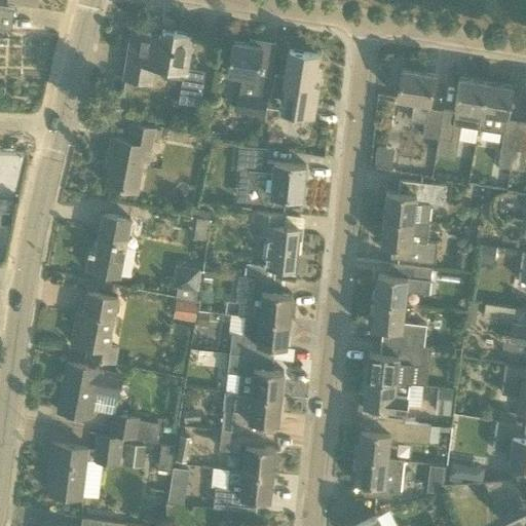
[(191,34),(162,30),(162,34),(133,30),(125,77),(151,82),(154,64),(171,67),(168,76),(185,78),(186,67),(191,34)]
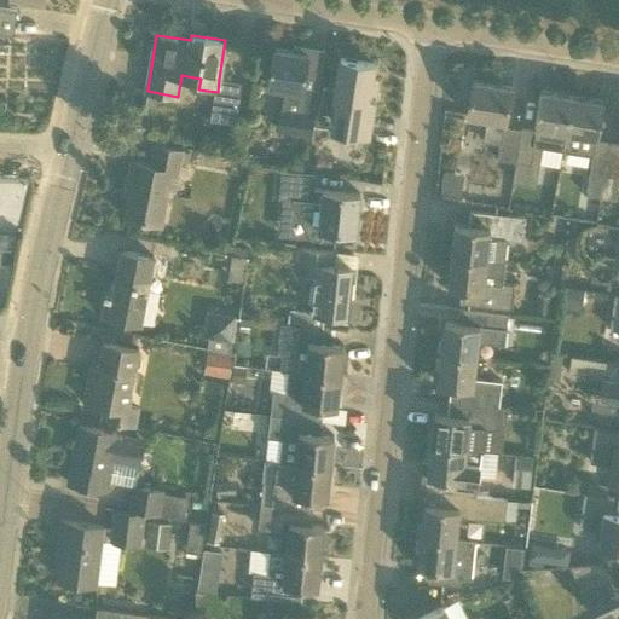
[(311,143),(314,116),(319,87),(304,85),(308,53),(273,47),(268,85),(285,87),(278,129),(305,136),(304,142),(311,143)]
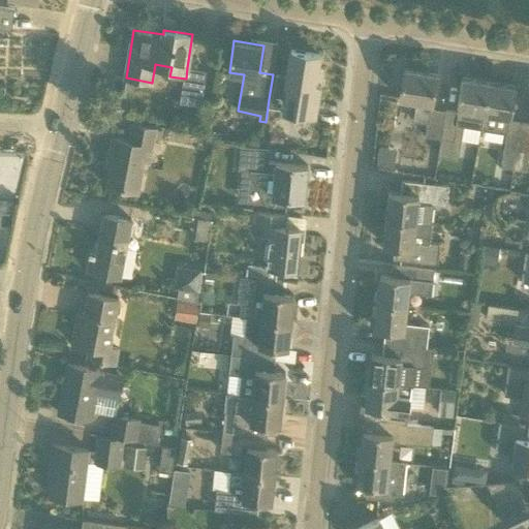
[(319,89),(322,69),(317,68),(319,55),(291,50),(286,76),(276,74),(273,95),(282,97),(280,110),(314,116),(318,89),(319,89)]
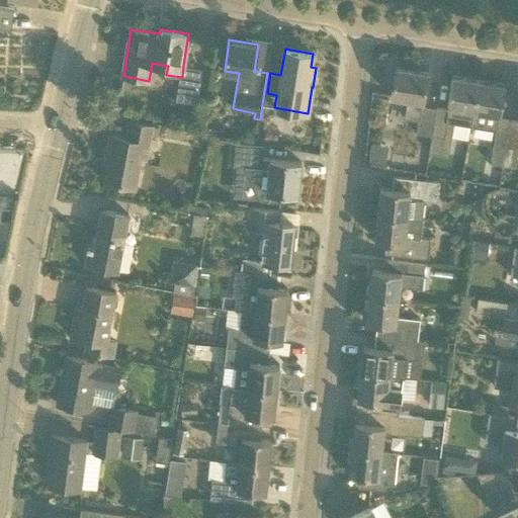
[(432,137),(436,108),(423,106),(427,72),(396,67),(391,95),(408,99),(405,119),(418,121),(416,135),(432,137)]
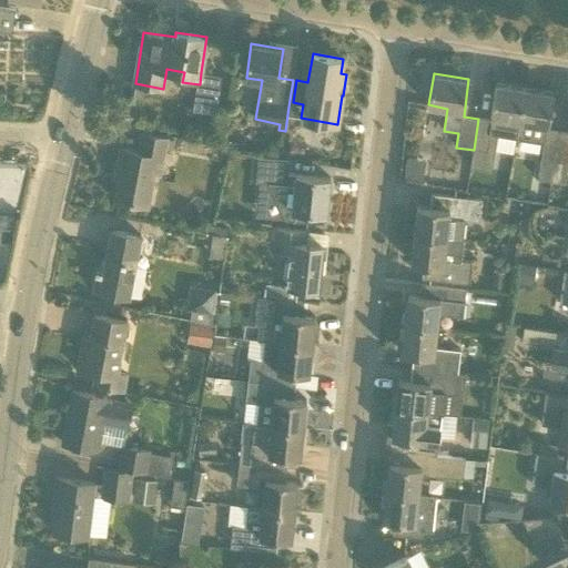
[(516,139),(525,88),(496,83),(492,118),(493,118),(493,121),(478,119),(474,150),(470,166),(492,171),(497,135),(516,139)]
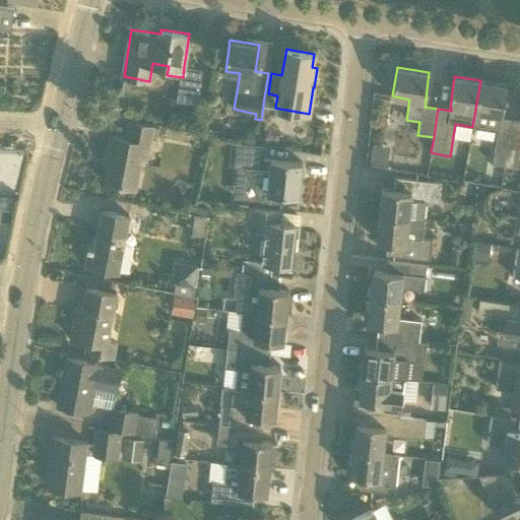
[(502,116),(507,85),(480,80),(472,127),(499,131),(493,165),(505,167),(512,121),(500,119),(501,116),(502,116)]
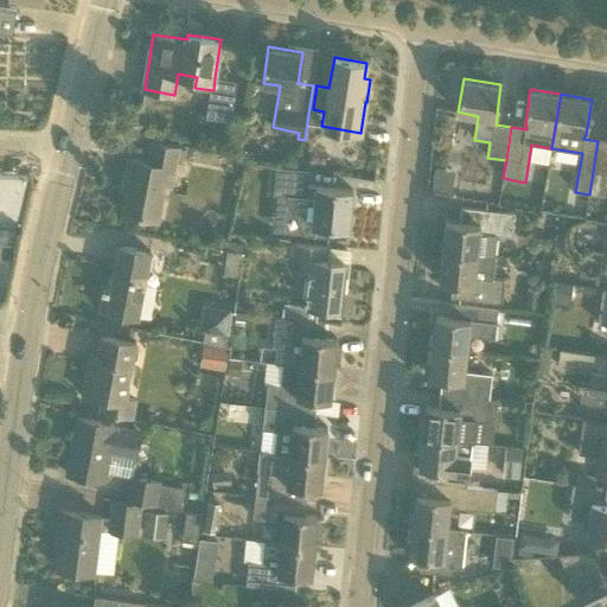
[(606,142),(598,141),(589,195),(604,197),(606,176),(606,174),(606,142)]
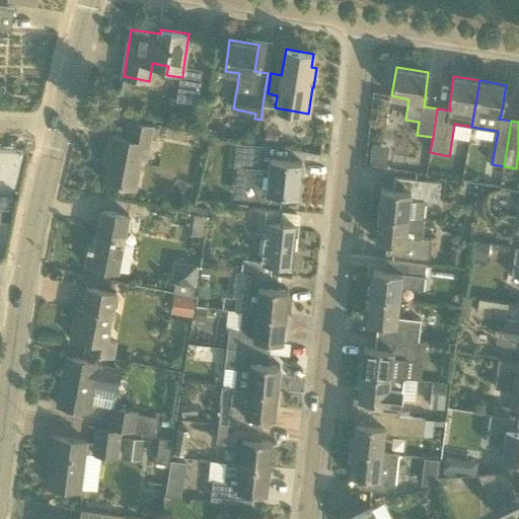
[(159,138),(161,129),(152,127),(153,126),(131,122),(128,138),(110,135),(107,151),(112,151),(105,181),(135,188),(145,143),(149,144),(150,136),(159,138)]
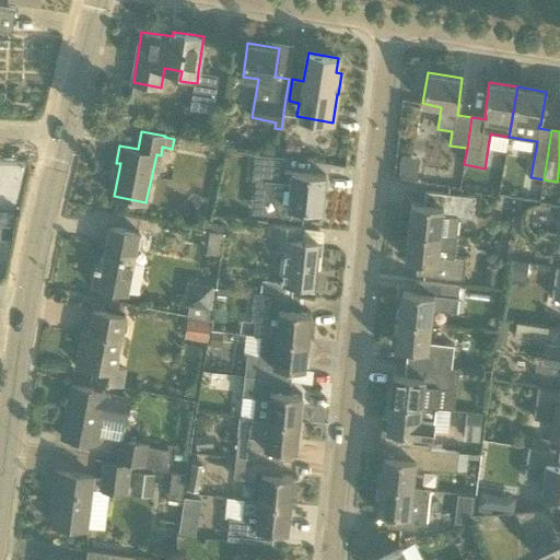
[(259,146),(259,151),(277,152),(277,141),(266,140),(259,146)]
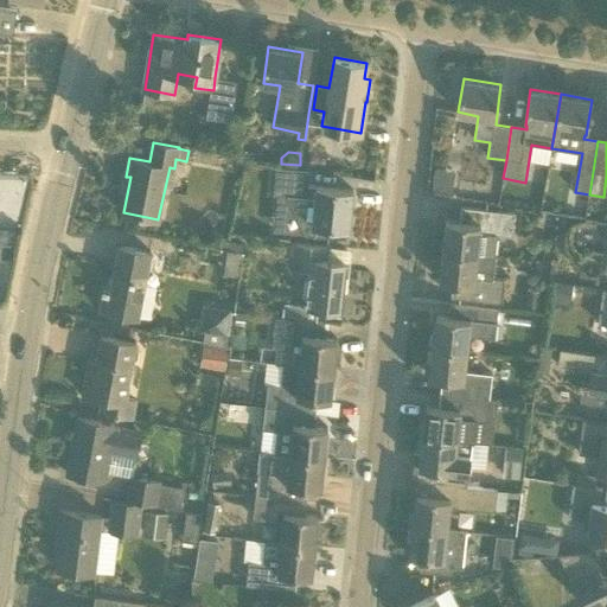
[(330,225),(349,228),(349,227),(353,190),(307,184),(308,170),(278,166),(274,192),(286,195),(305,234),(328,236),(330,225)]
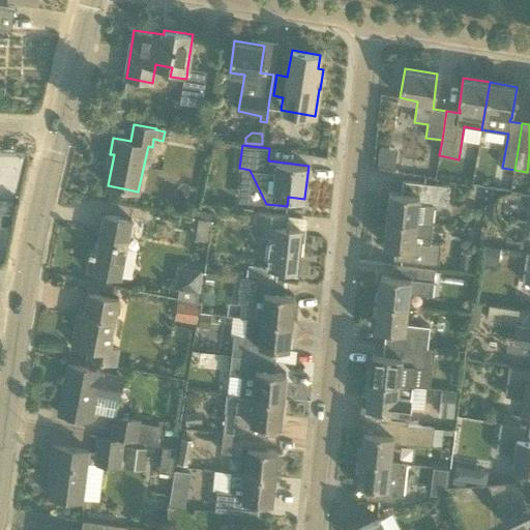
[(380,147),(377,166),(394,169),(398,150),(380,147)]
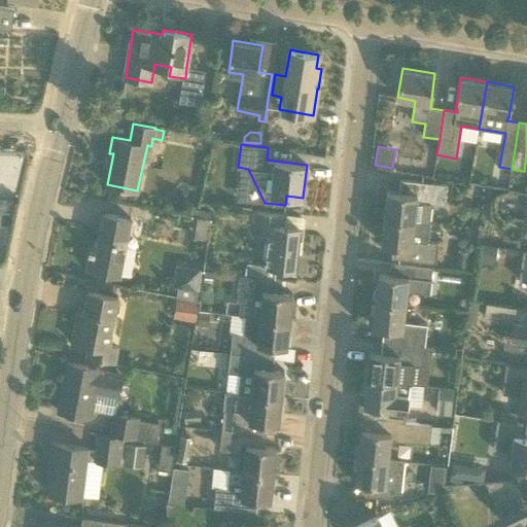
[(445,206),(447,185),(399,179),(398,192),(388,190),(385,217),(430,222),(432,205),(445,206)]
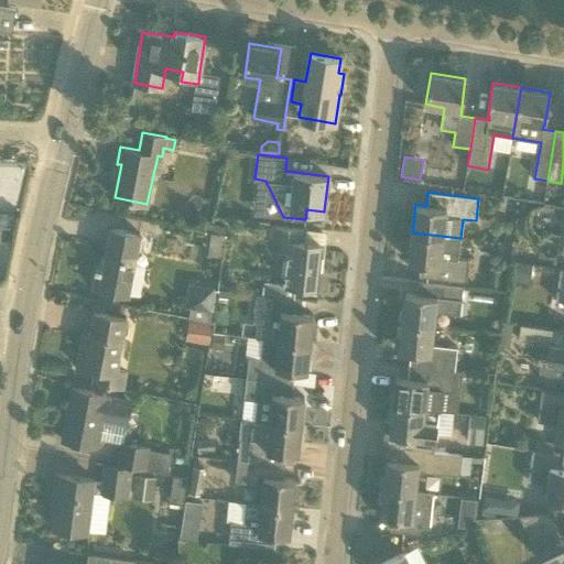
[(208,224),(207,234),(225,236),(226,226),(208,224)]
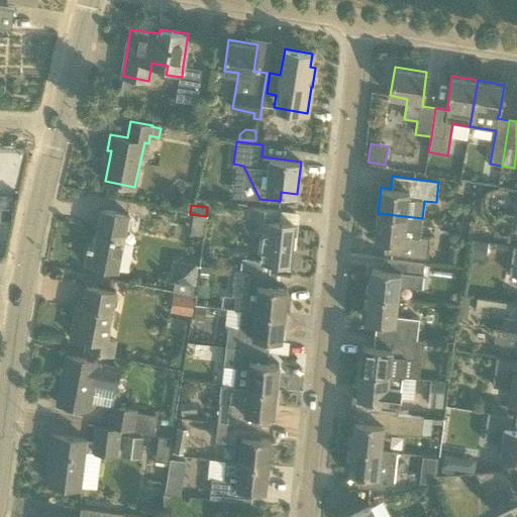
[(242,205),(240,215),(250,216),(251,206),(242,205)]
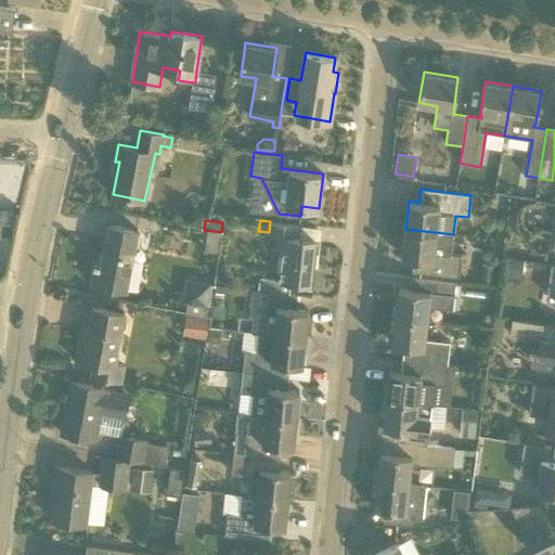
[(281,275),(281,279),(291,280),(311,282),(314,253),(315,240),(298,237),(299,226),(270,221),(269,232),(268,244),(284,245),(283,253),(279,256),(276,271),(281,275)]
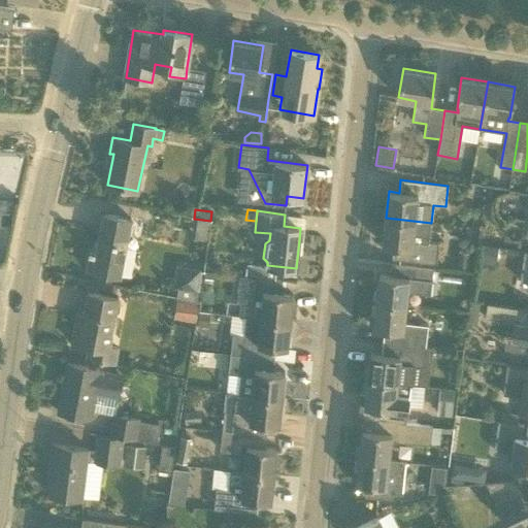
[(120,275),(131,219),(104,213),(97,250),(89,249),(89,252),(90,252),(87,269),(120,275)]
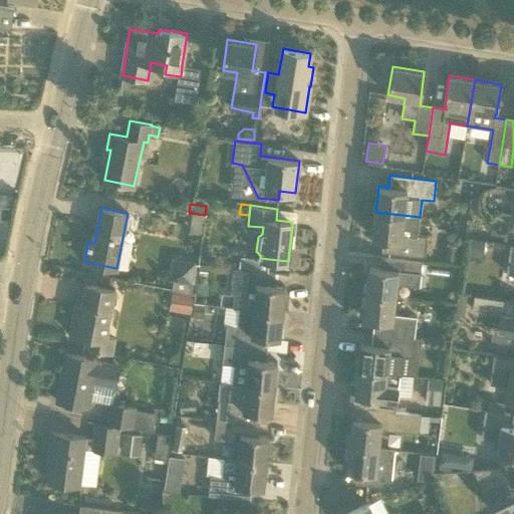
[(426,258),(428,237),(418,236),(420,217),(375,212),(372,238),(382,239),(381,252),(426,258)]
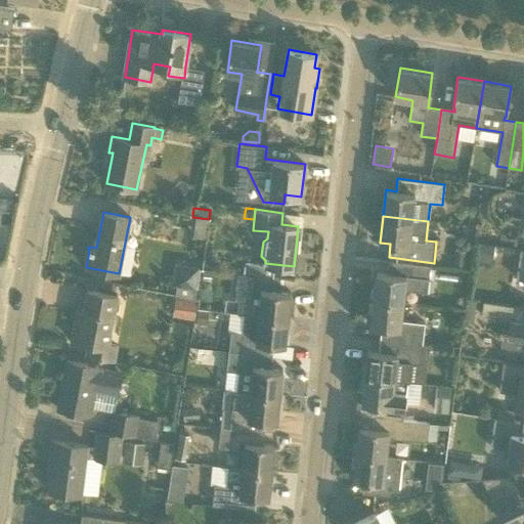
[(477,245),(475,261),(491,263),(493,247),(477,245)]
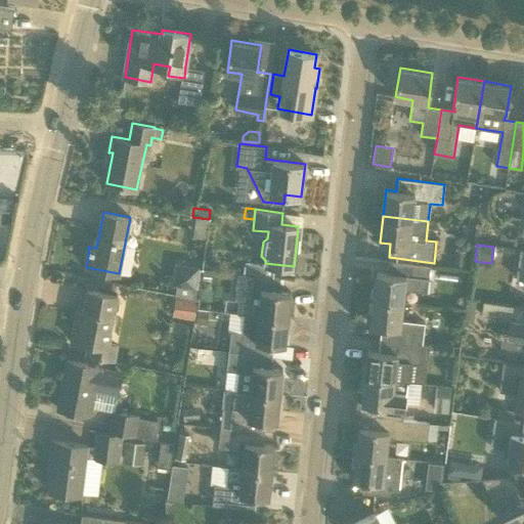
[(454,250),(452,264),(467,265),(469,252),(454,250)]
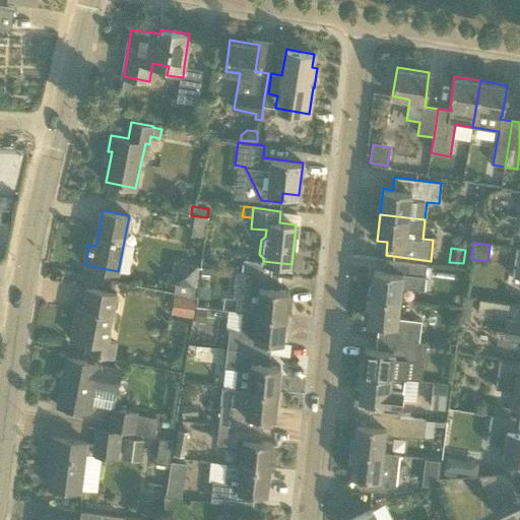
[(244,259),(242,272),(242,273),(237,272),(234,299),(237,299),(236,311),(243,311),(286,316),(288,290),(277,288),(278,276),(271,275),(272,262),(263,261),(244,259)]
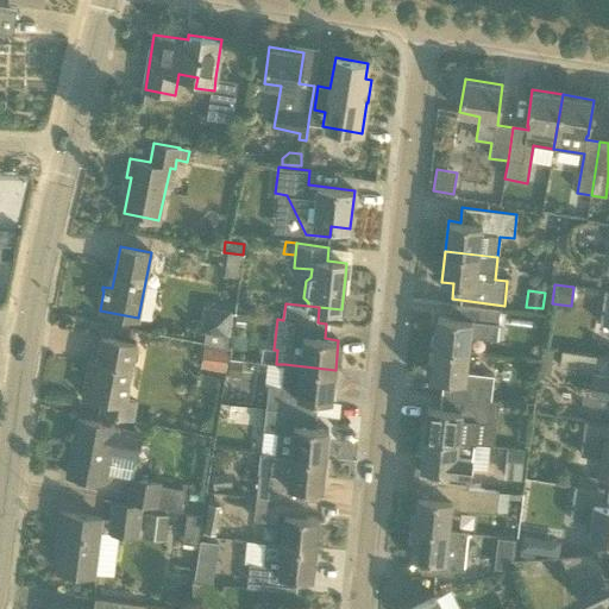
[(497,340),(500,309),(452,303),(450,318),(438,316),(434,346),(469,351),(470,338),(497,340)]
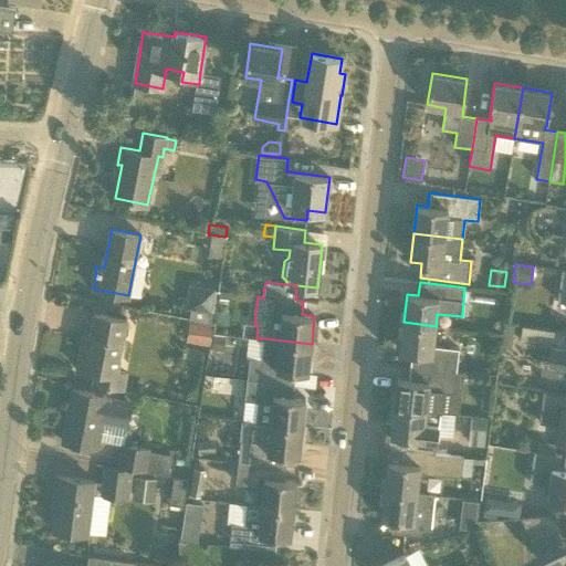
[(191,285),(188,308),(191,310),(189,320),(192,321),(215,325),(217,312),(218,304),(219,293),(216,292),(216,289),(191,285)]
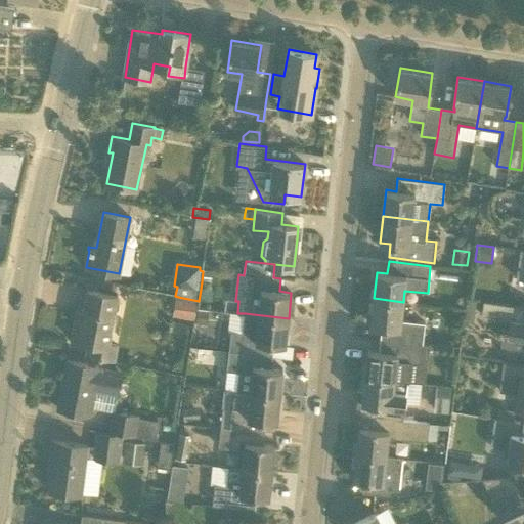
[(203,271),(202,281),(212,282),(214,272),(203,271)]
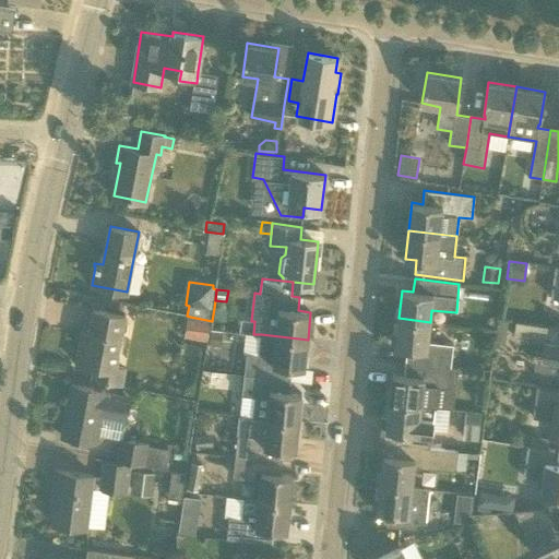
[(116,367),(126,316),(93,309),(87,341),(81,339),(76,363),(94,367),(92,381),(122,387),(127,368),(116,367)]
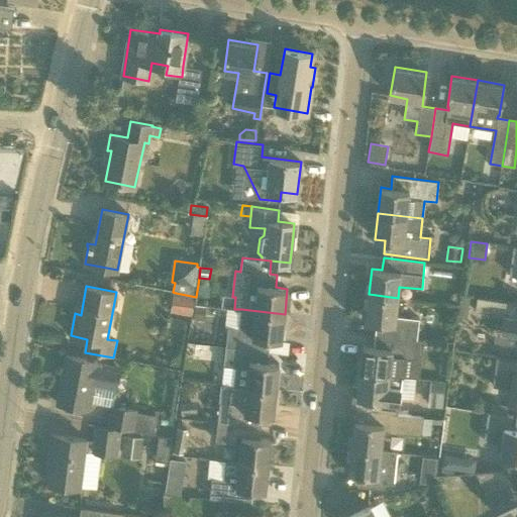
[(176,293),(171,313),(192,317),(196,297),(176,293)]
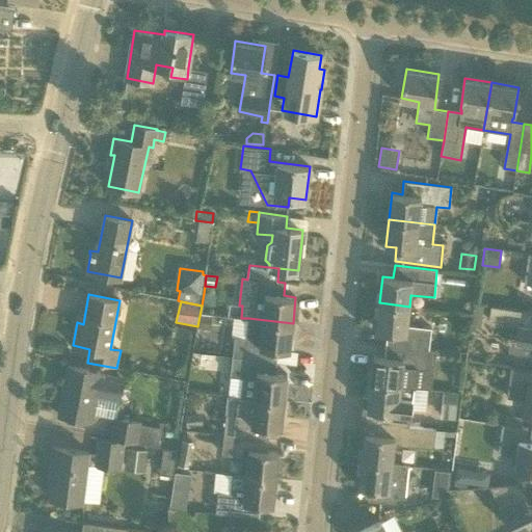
[(429,349),(431,328),(407,325),(409,307),(379,302),(376,329),(388,330),(386,344),(429,349)]
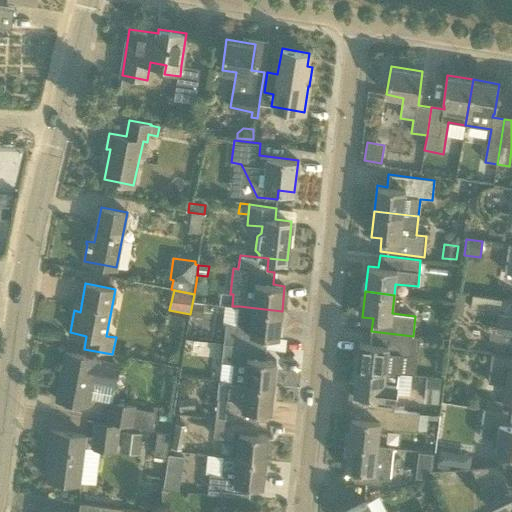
[(511,300),(472,295),(470,308),(498,313),(496,328),(511,329),(511,300)]
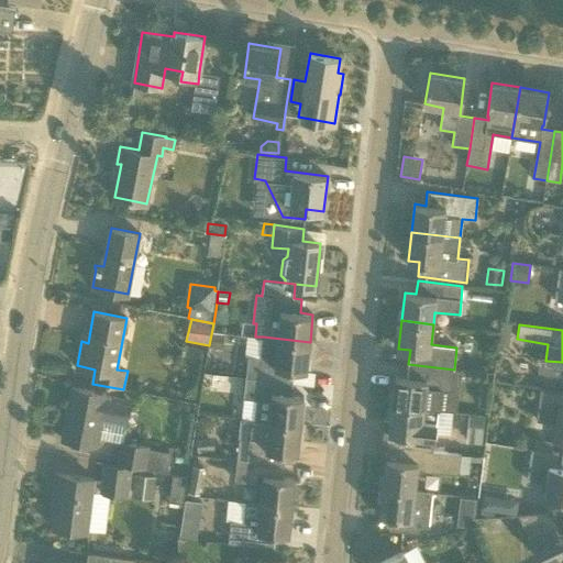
[(213,332),(211,348),(223,349),(225,333),(213,332)]
